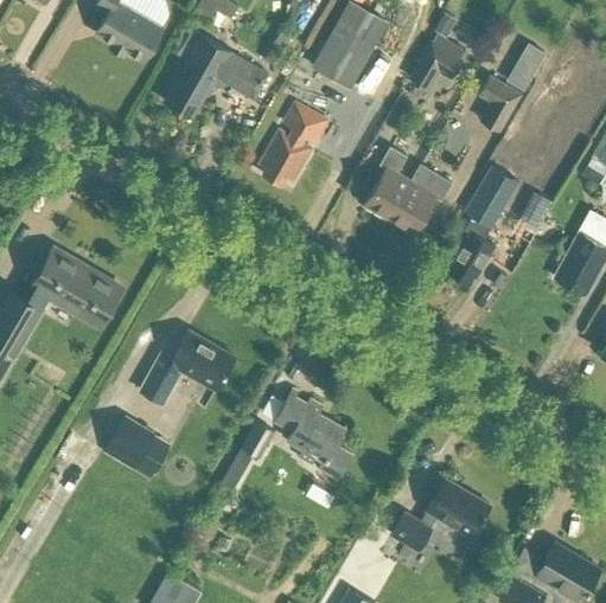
[(144,62),(163,29),(116,1),(116,0),(99,0),(96,6),(108,13),(96,33),(144,62)]
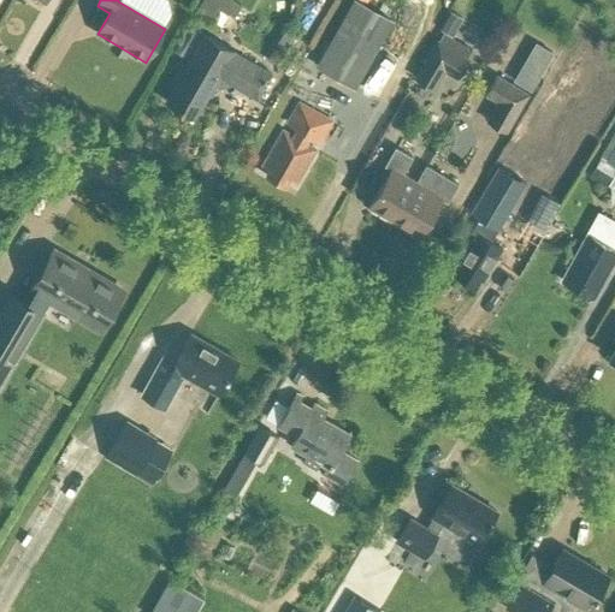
[(231,0),(203,0),(196,13),(214,24),(222,11),(235,19),(243,6),(231,0)]
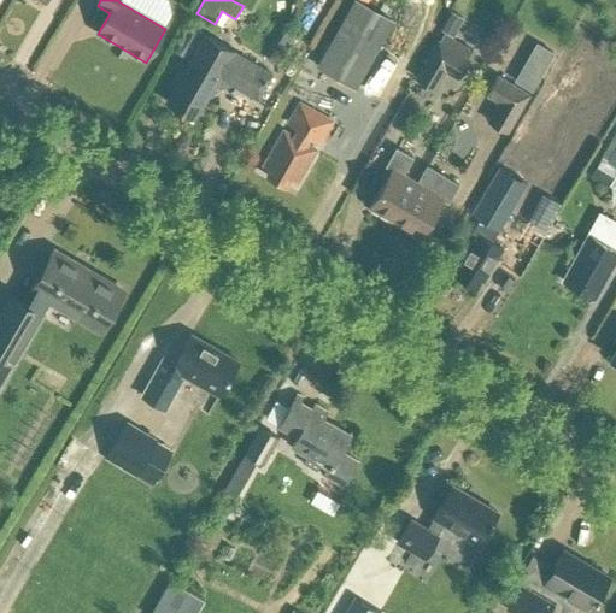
[(356,0),(353,0),(316,68),(357,90),(396,22),(356,0)]
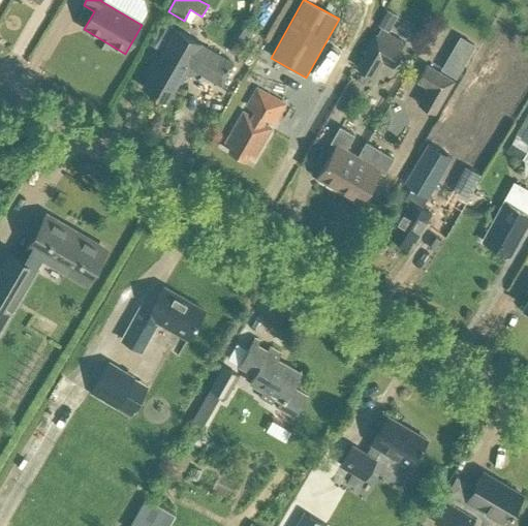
[(177,30),(163,53),(143,89),(167,103),(179,83),(182,85),(187,76),(189,78),(196,75),(197,74),(221,88),(235,64),(177,30)]
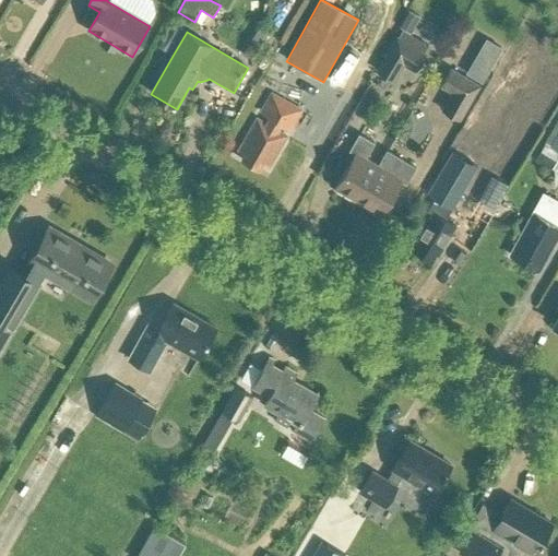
[(376,72),(395,84),(405,67),(416,73),(427,55),(396,37),(376,72)]
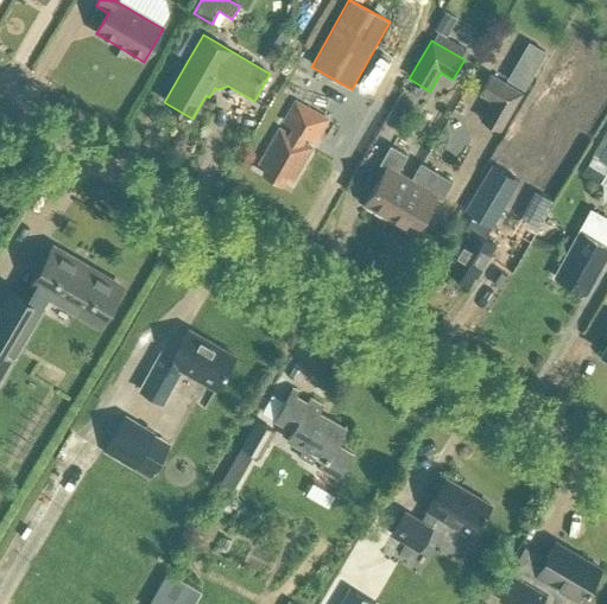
[(491,75),(479,96),(491,102),(480,121),(501,133),(524,94),(523,94),(491,75)]
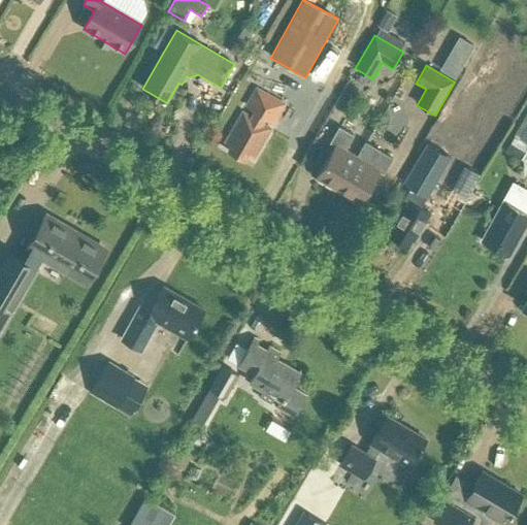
[(243,112),(226,142),(232,145),(228,152),(245,162),(249,156),(255,159),(272,130),(264,125),(266,123),(267,120),(275,125),(287,105),(257,88),(249,101),(245,107),(248,108),(254,112),(252,118),(244,113),(243,112)]
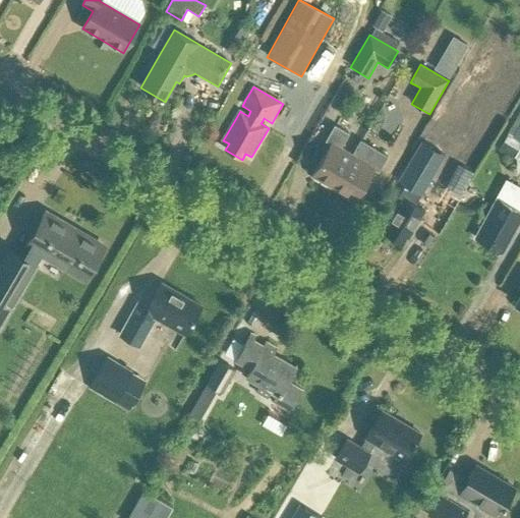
[(332,145),(312,177),(334,189),(353,156),(341,149),(349,135),(335,126),(326,141),(332,145)]
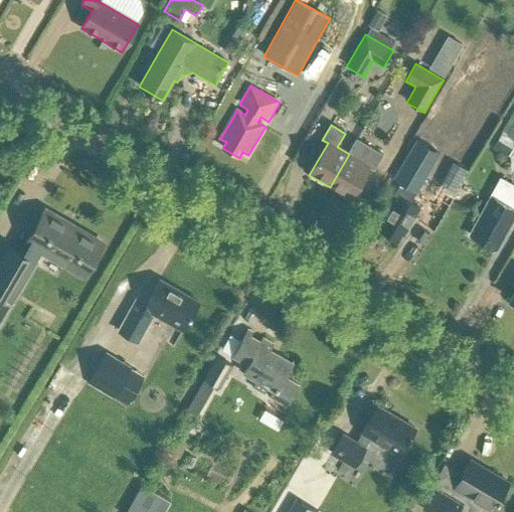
[(513,140),(505,136),(498,148),(511,155),(513,150),(513,140)]
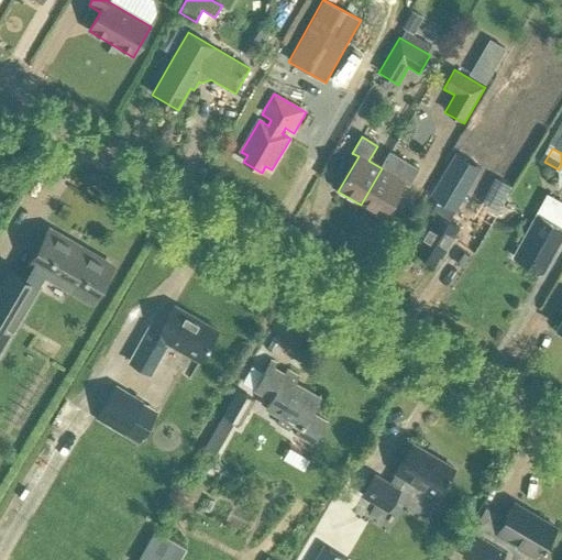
[(455,153),(430,196),(439,201),(455,212),(482,168),(455,153)]
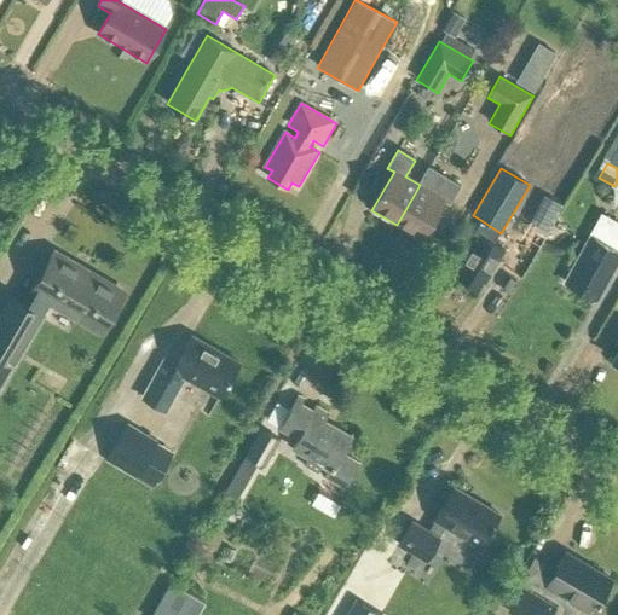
[(420,185),(397,225),(421,239),(444,202),(450,206),(461,187),(444,178),(429,169),(420,185)]
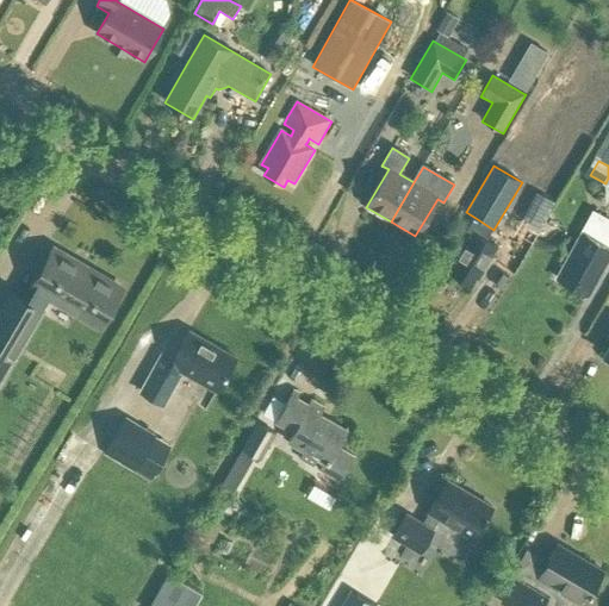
[(517,236),(533,244),(550,214),(534,206),(517,236)]
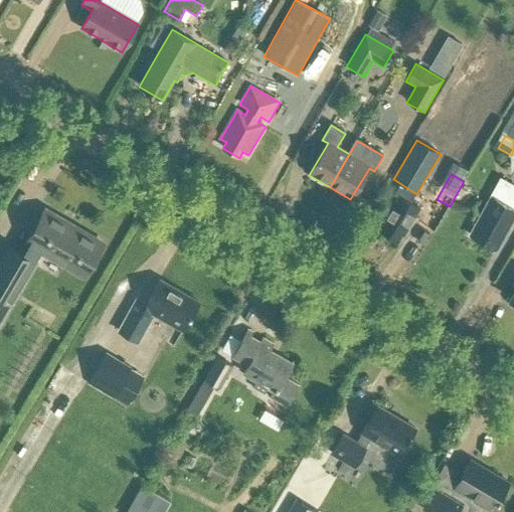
[(513,186),(500,180),(470,236),(494,249),(497,244),(499,245),(513,218),(513,186)]
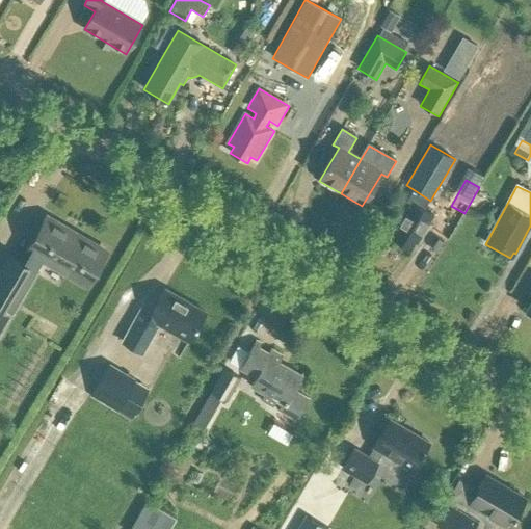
[(403,225),(394,239),(409,248),(413,243),(417,246),(434,217),(424,211),(430,201),(415,190),(407,203),(410,205),(400,222),(403,225)]
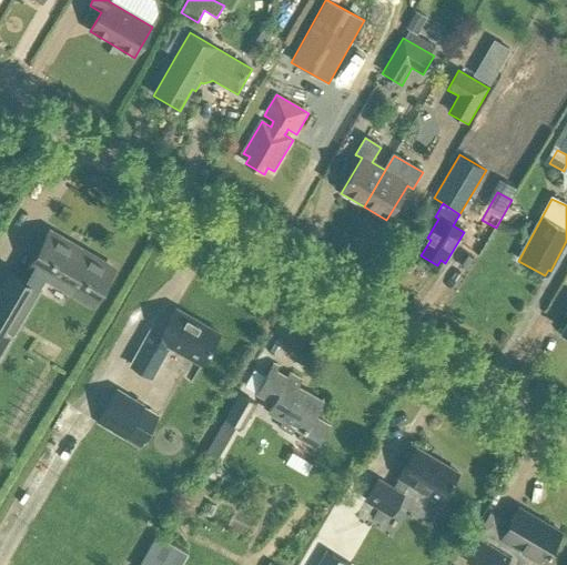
[(7,271),(0,282),(0,361),(2,363),(43,290),(40,288),(43,281),(93,310),(118,268),(52,230),(29,269),(30,269),(23,280),(7,271)]
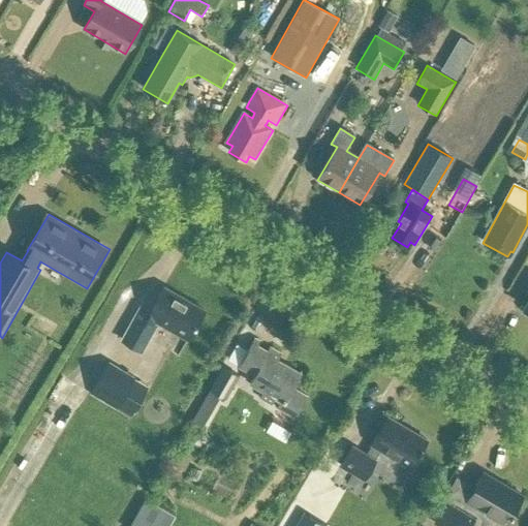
[(205,311),(164,288),(148,317),(149,317),(144,326),(133,319),(121,341),(142,352),(154,331),(152,330),(156,322),(188,340),(205,311)]
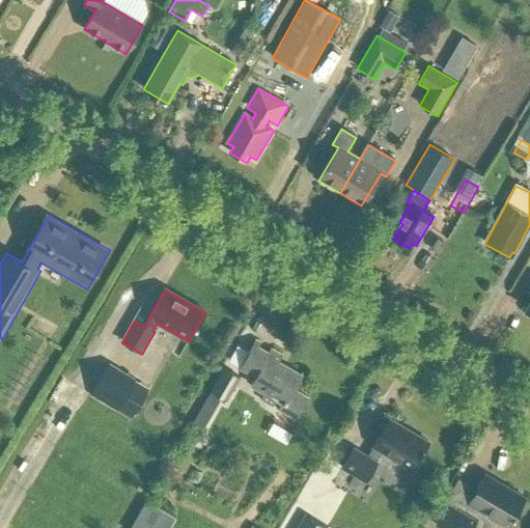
[(277,412),(296,422),(309,398),(295,390),(303,376),(279,362),(283,355),(271,349),(268,354),(258,348),(261,342),(256,339),(239,369),(254,379),(249,386),(265,394),(260,401),(272,409),(276,401),(281,405),(277,412)]
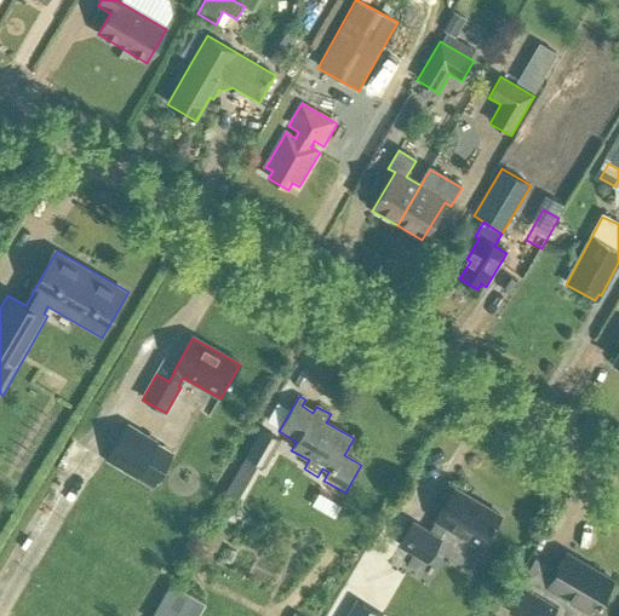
[(105,462),(153,490),(175,454),(158,444),(159,442),(129,424),(105,462)]
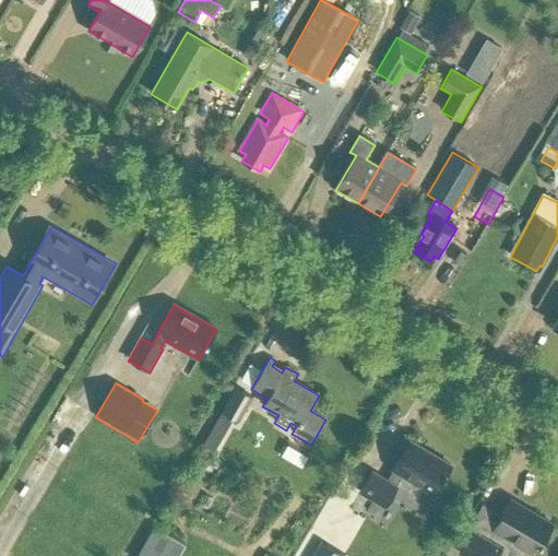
[(222,413),(239,423),(253,398),(236,388),(222,413)]
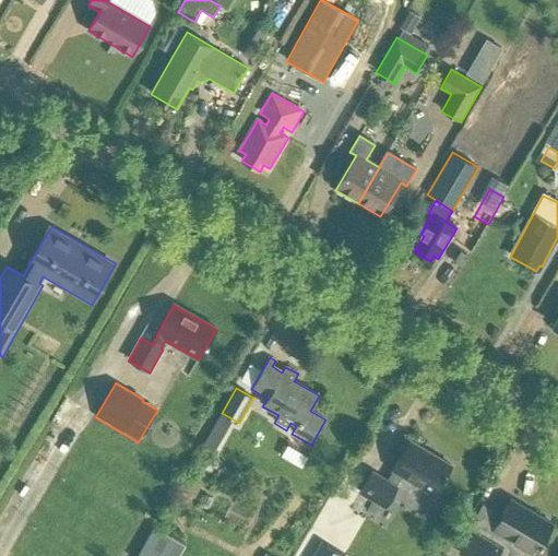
[(451,466),(410,442),(393,471),(394,472),(388,483),(372,474),(360,494),(386,509),(396,489),(395,488),(402,477),(435,495),(451,466)]
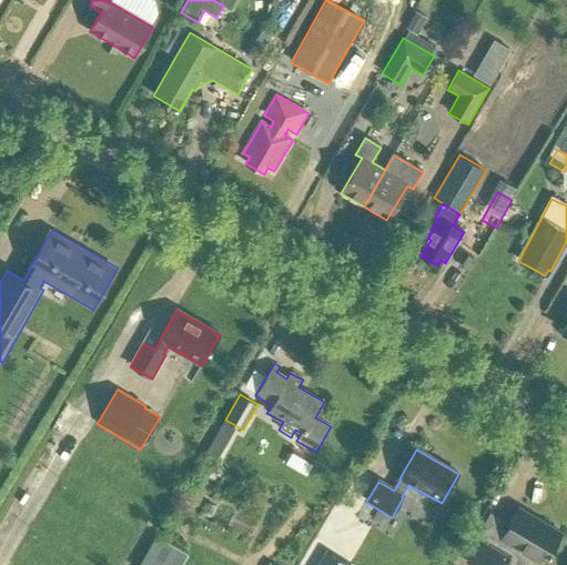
[(475,540),(479,543),(468,563),(471,564),(505,564),(508,561),(514,564),(528,564),(534,557),(544,563),(560,534),(519,510),(510,524),(492,513),(475,540)]
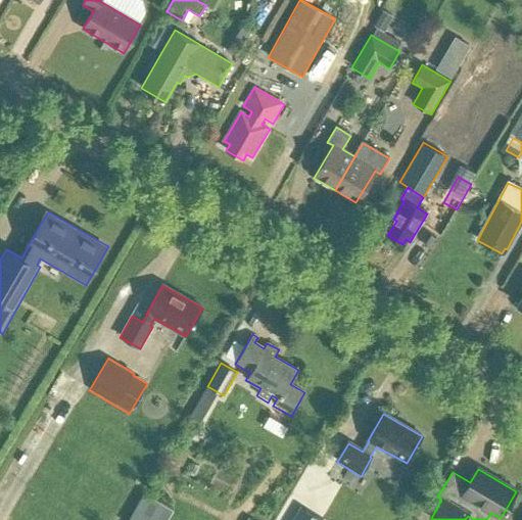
[(300,509),(293,519),(318,519),(300,509)]
